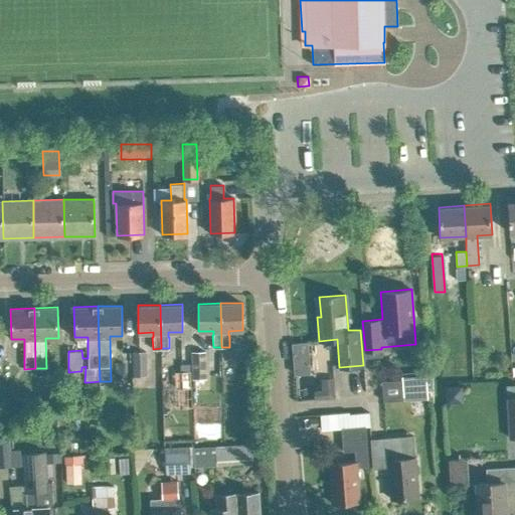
[(304,360),(303,342),(293,343),(295,373),(311,372),(310,362),(307,360),(304,360)]
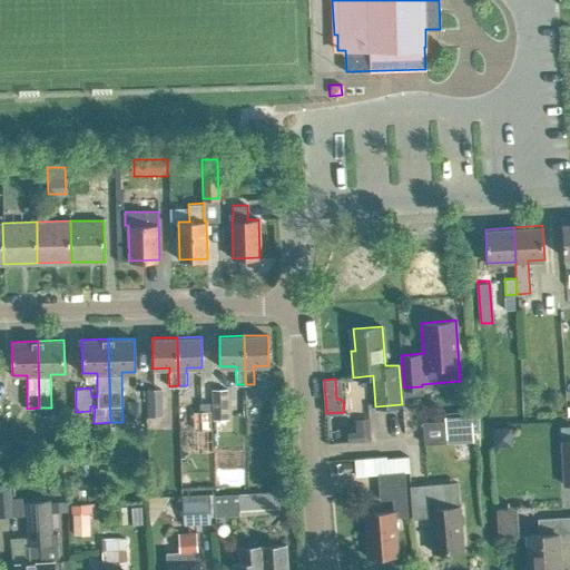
[(261,401),(261,386),(247,385),(247,401),(247,421),(264,421),(264,401),(261,401)]
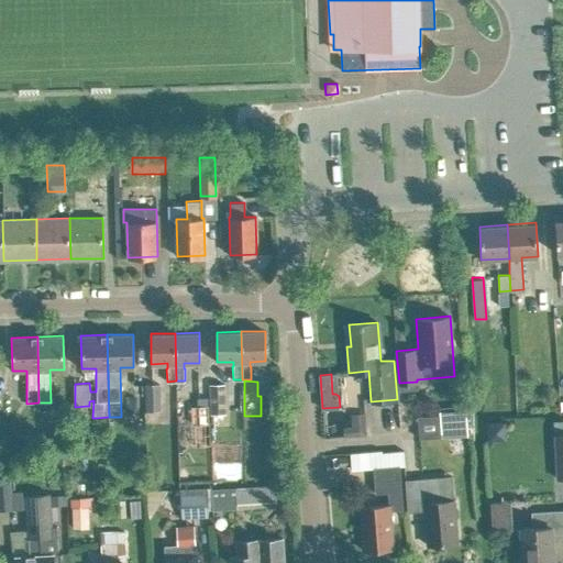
[(225,415),(224,383),(209,384),(209,415),(225,415)]
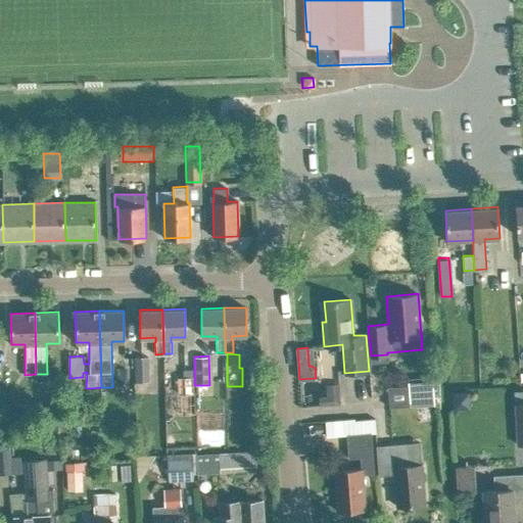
[(148,381),(147,357),(135,358),(136,382),(148,381)]
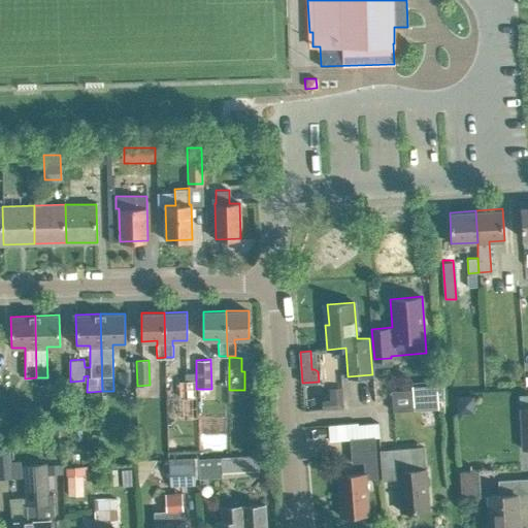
[(81,381),(70,382),(71,398),(81,397),(81,381)]
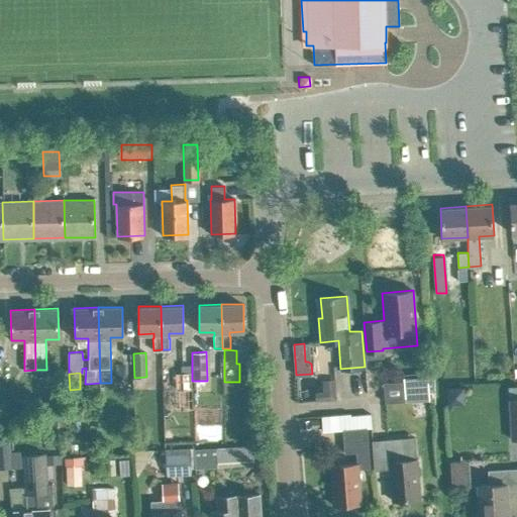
[(191,373),(175,374),(175,390),(191,389),(191,373)]
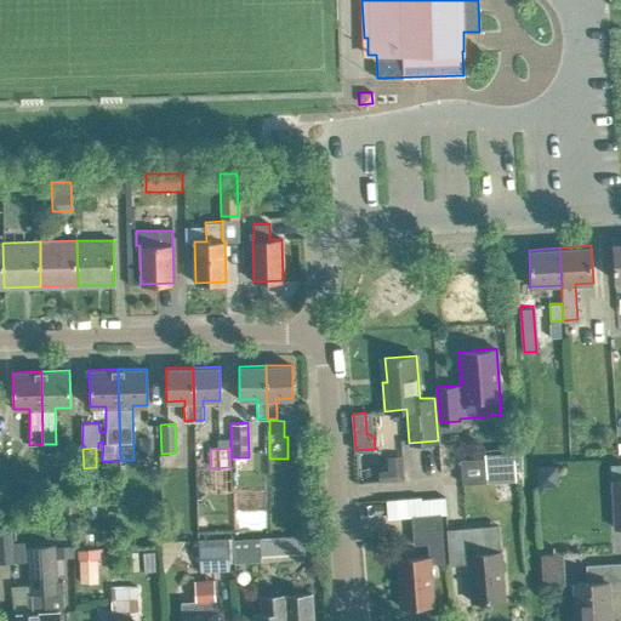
[(513,450),(484,453),(486,482),(516,479),(513,450)]
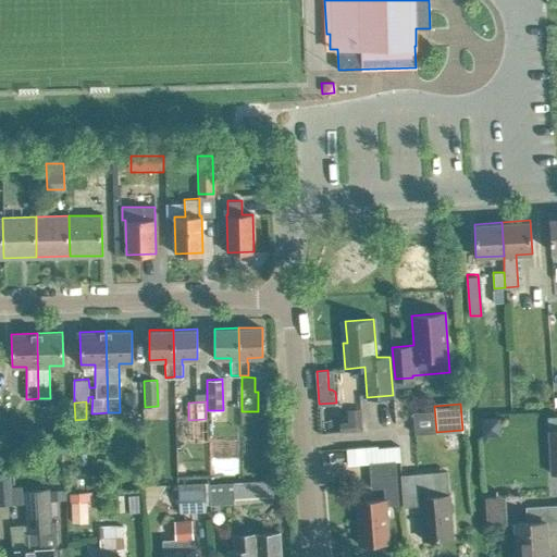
[(342,432),(362,431),(361,409),(347,410),(348,422),(341,422),(342,432)]
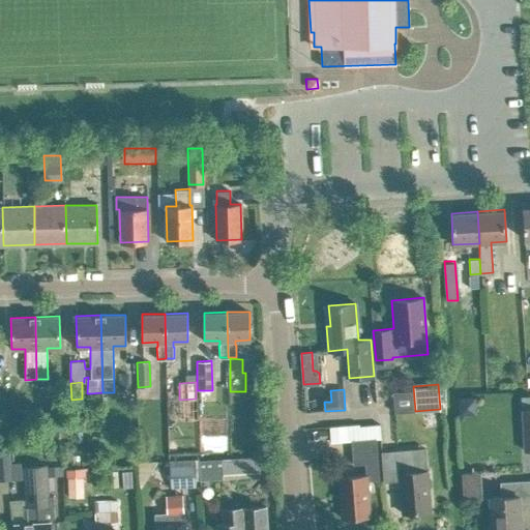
[(529,395),(521,395),(523,451),(529,450),(529,395)]
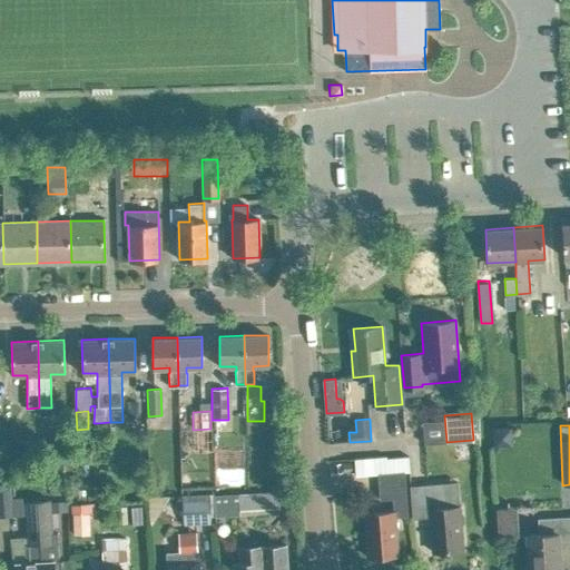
[(512,446),(512,429),(492,429),(493,446),(512,446)]
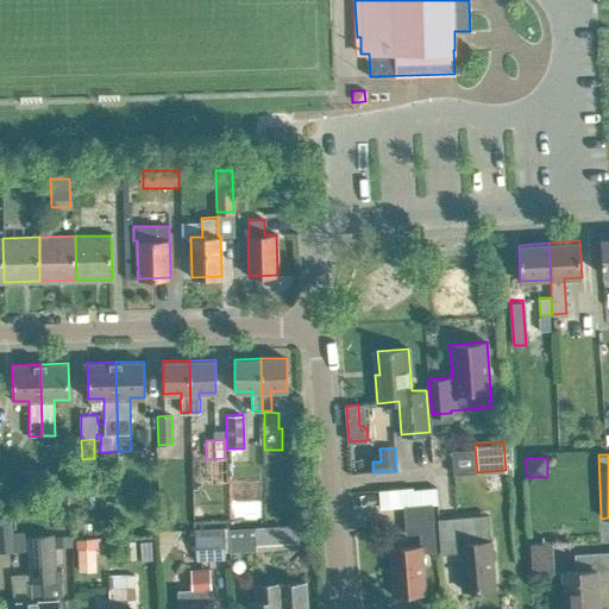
[(79,470),(57,470),(57,498),(60,498),(60,501),(79,501),(79,470)]
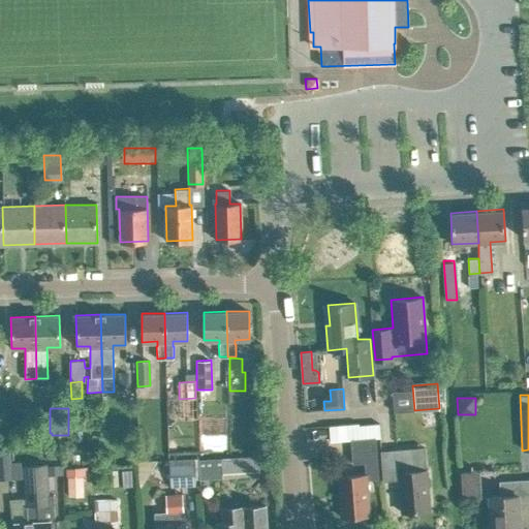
[(205,414),(206,432),(205,432),(206,447),(222,446),(222,435),(224,435),(223,413),(205,414)]
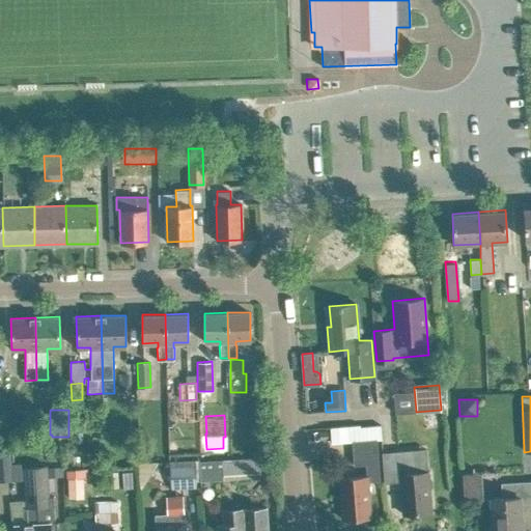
[(22,434),(36,434),(36,418),(22,418),(22,434)]
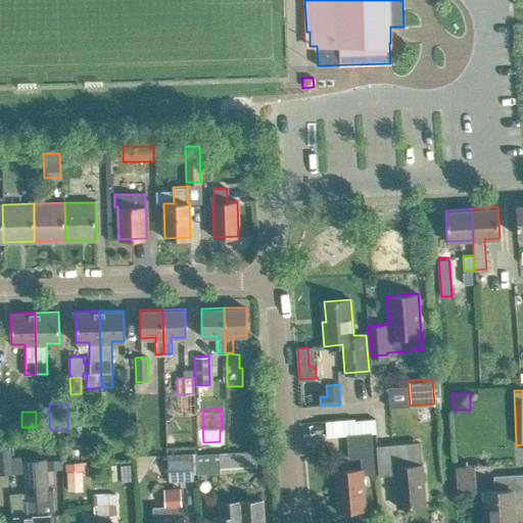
[(354,433),(346,434),(348,458),(361,457),(361,468),(334,471),(338,511),(361,509),(358,474),(374,473),(371,433),(376,432),(375,419),(353,420),(354,433)]
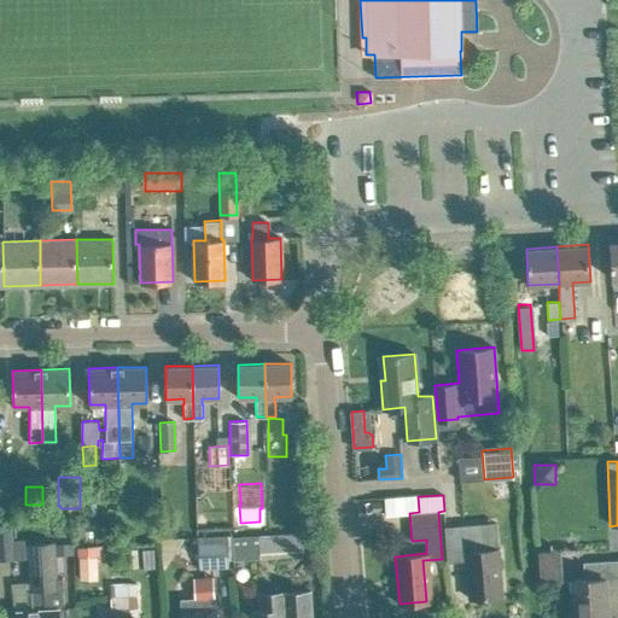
[(496,548),(495,522),(444,526),(447,561),(466,560),(470,599),(501,595),(497,548),(496,548)]
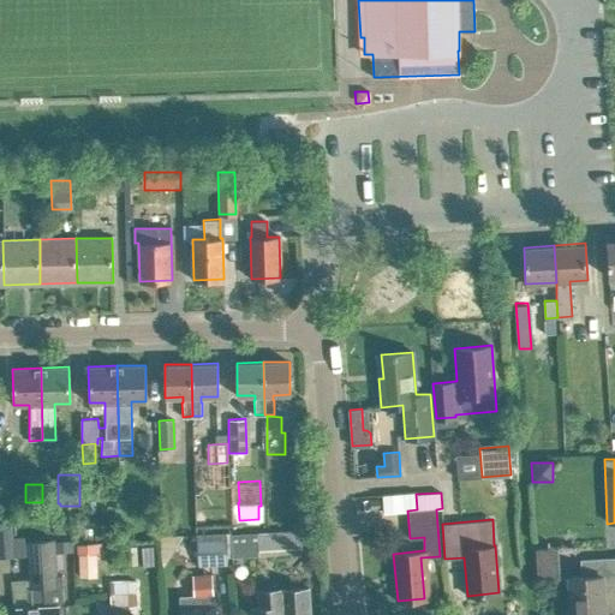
[(0,556),(12,556),(11,526),(0,526),(0,556)]
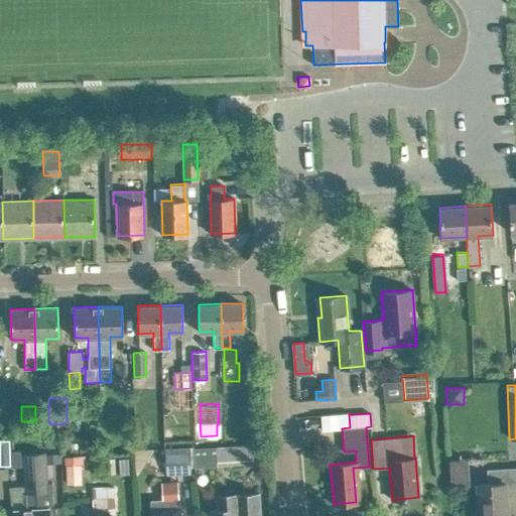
[(217,446),(218,466),(254,464),(253,443),(217,446)]
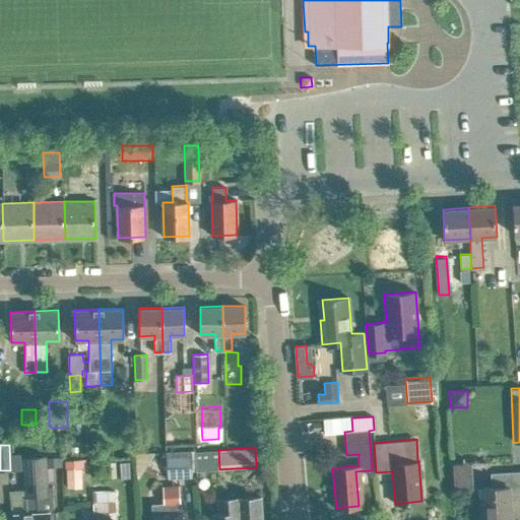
[(193,476),(192,473),(190,455),(167,456),(169,478),(193,476)]
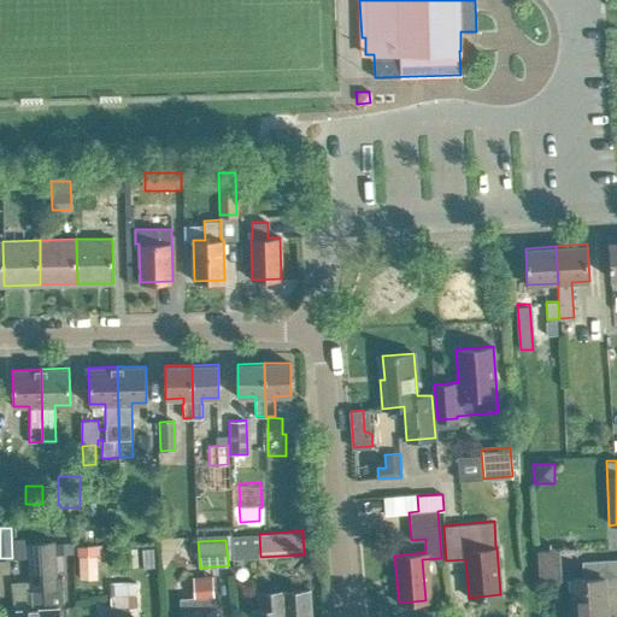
[(64,604),(62,576),(56,577),(53,541),(28,544),(33,609),(16,610),(16,616),(68,616),(68,606),(62,606),(62,604),(64,604)]
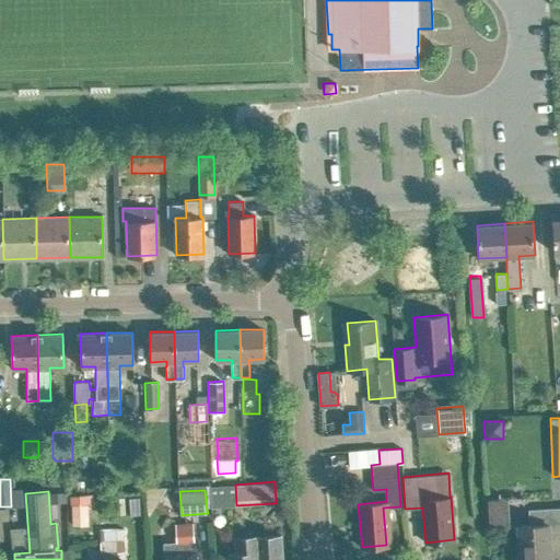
[(93,504),(93,494),(70,497),(70,506),(71,506),(72,527),(89,526),(88,504),(93,504)]
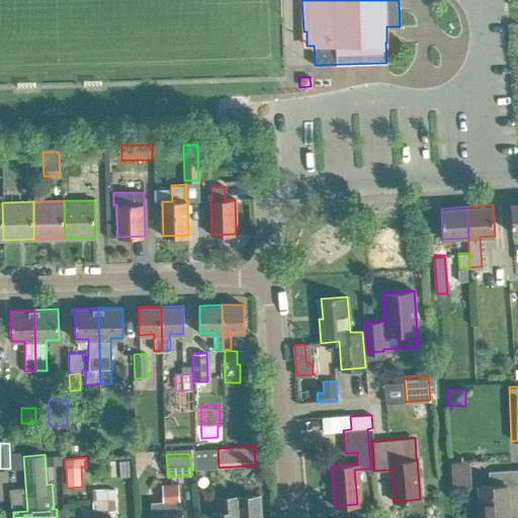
[(469,458),(451,458),(452,485),(470,484),(469,458)]
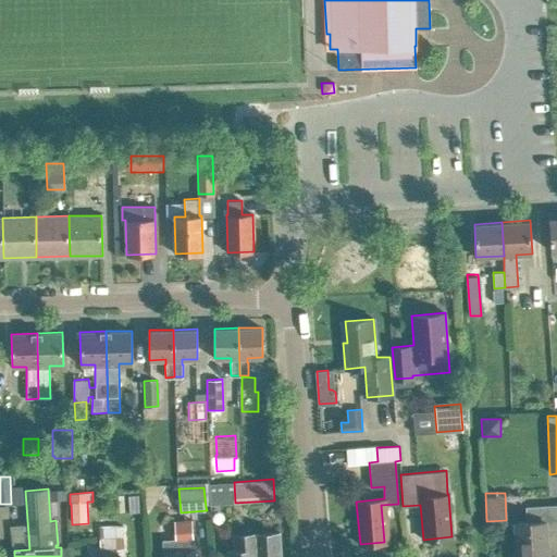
[(516,556),(547,556),(546,528),(556,525),(556,504),(525,507),(527,522),(515,522),(516,556)]
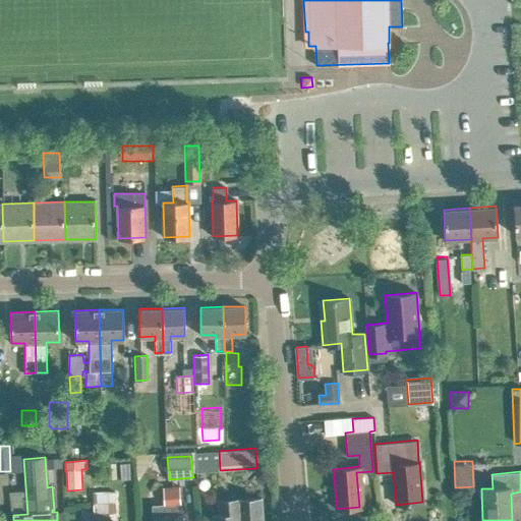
[(180,503),(178,486),(162,487),(163,504),(152,505),(153,520),(182,520),(182,511),(181,511),(181,503),(180,503)]
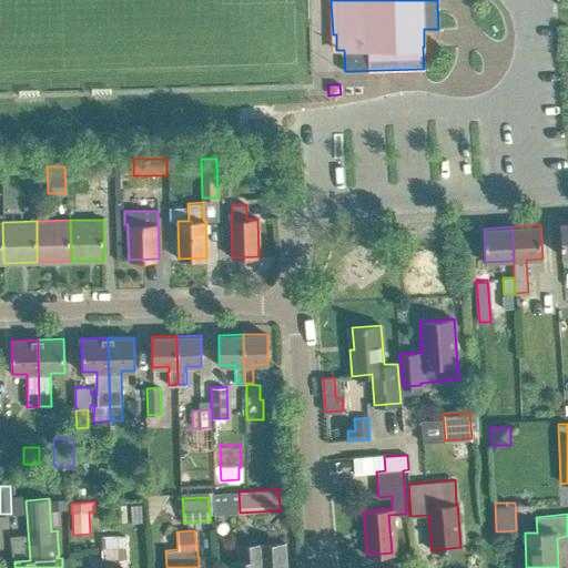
[(125,567),(127,567),(124,536),(101,537),(102,567),(125,567)]
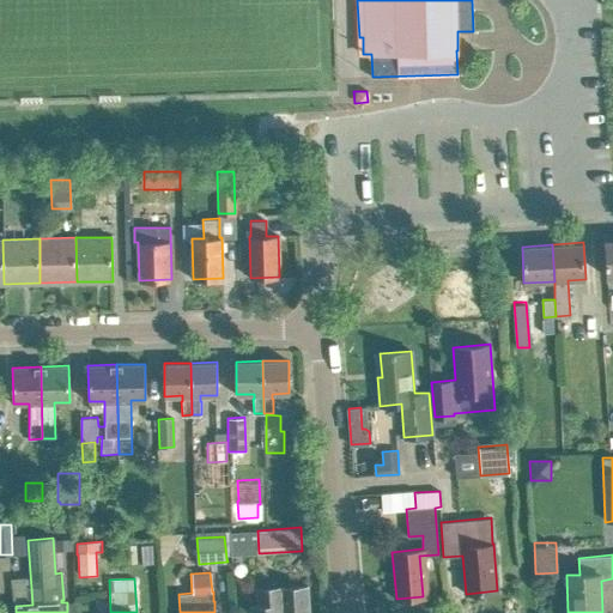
[(250,612),(309,612),(307,584),(265,587),(266,604),(250,605),(250,612)]
